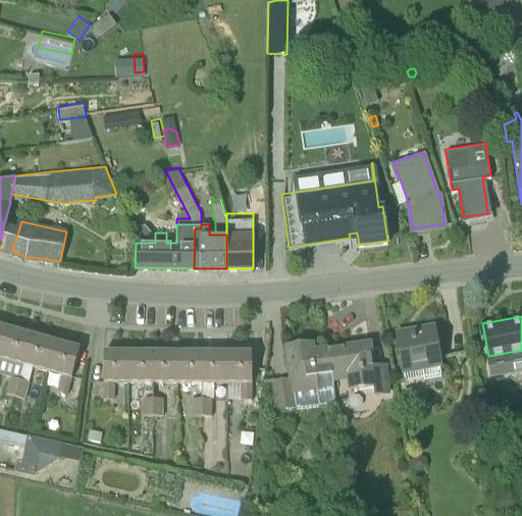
[(0,354),(8,325),(0,322),(0,354)]
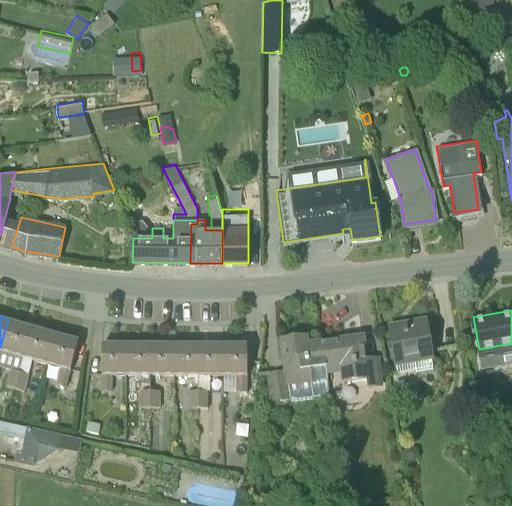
[(416,366),(433,363),(425,318),(389,324),(396,362),(415,359),(416,366)]
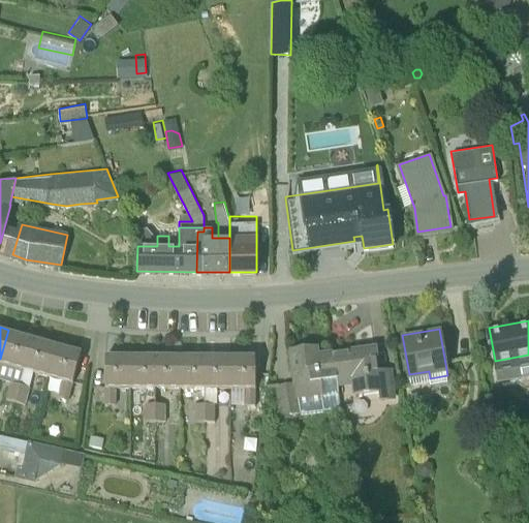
[(25,366),(33,336),(8,330),(0,359),(25,366)]
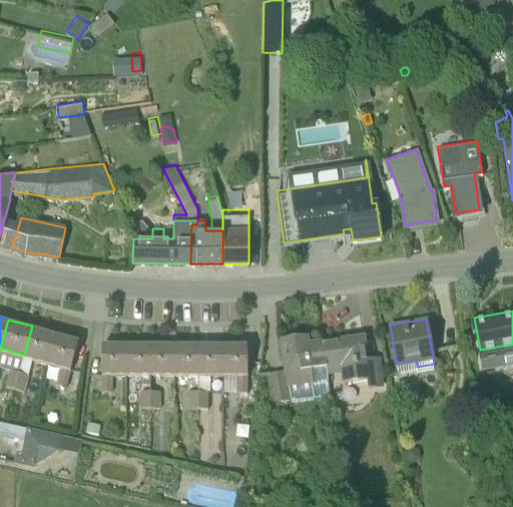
[(32,326),(24,355),(32,357),(47,361),(55,333),(32,326)]
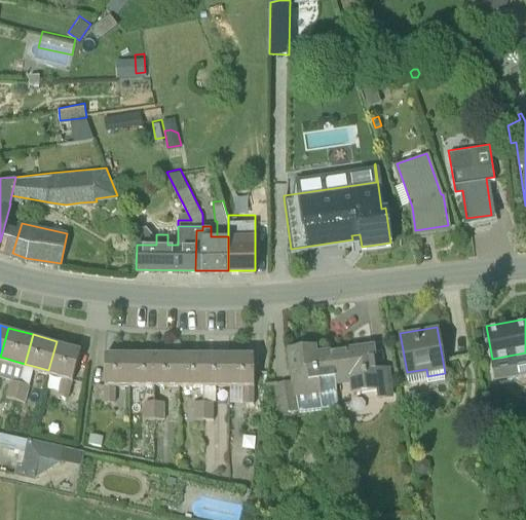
[(68,394),(80,347),(57,341),(48,370),(63,374),(59,391),(68,394)]
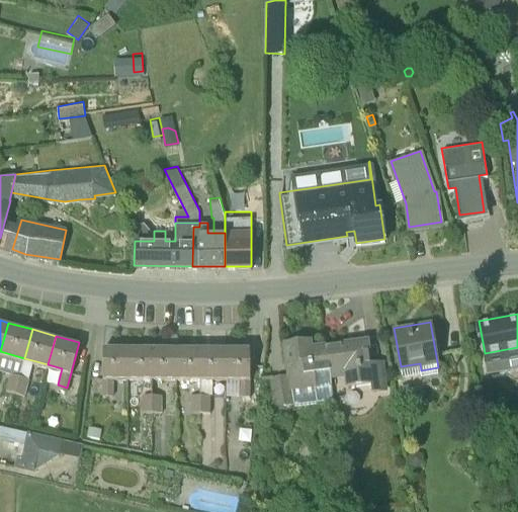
[(331,376),(326,344),(310,346),(309,339),(285,342),(288,372),(270,375),(274,403),(293,401),(293,404),(318,401),(318,398),(333,396),(331,376)]
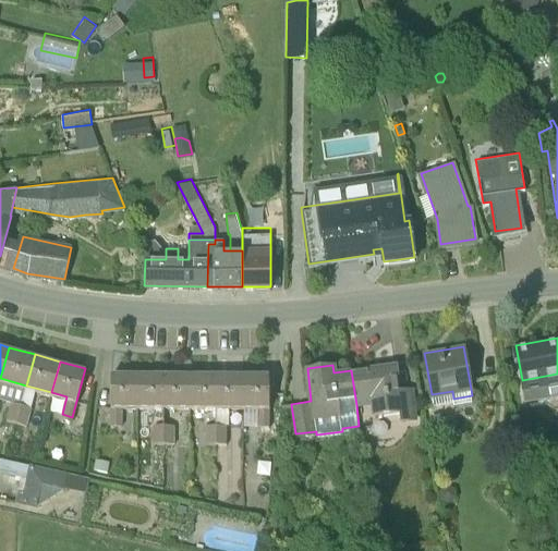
[(395,365),(351,370),(356,405),(373,403),(374,412),(399,408),(400,417),(414,416),(411,386),(398,387),(395,365)]
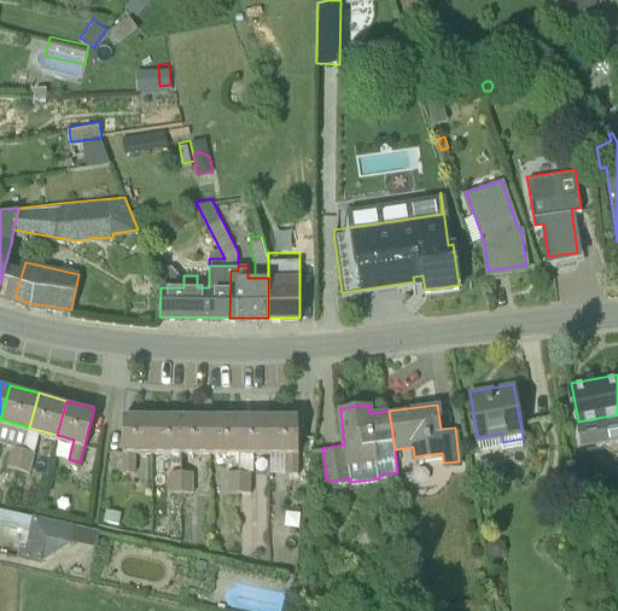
[(134,448),(152,449),(152,413),(123,413),(122,469),(134,469),(134,448)]
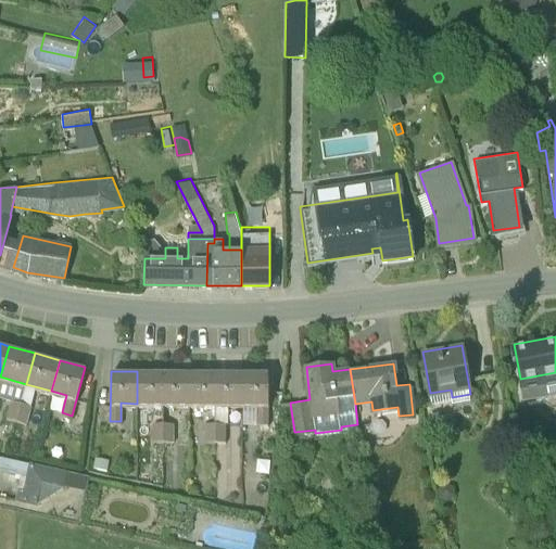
[(137,404),(148,404),(163,404),(163,371),(137,371),(137,404)]
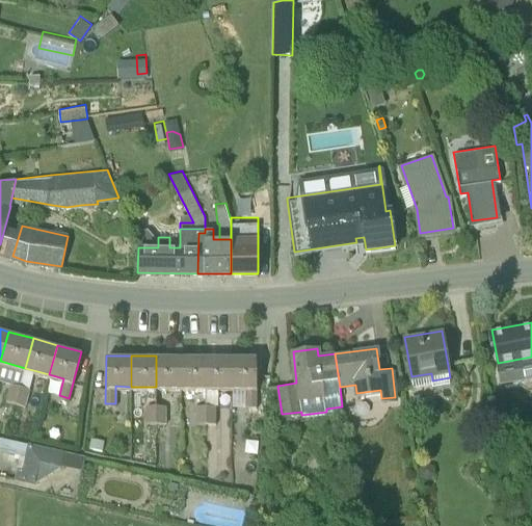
[(181,387),(181,356),(156,356),(156,387),(181,387)]
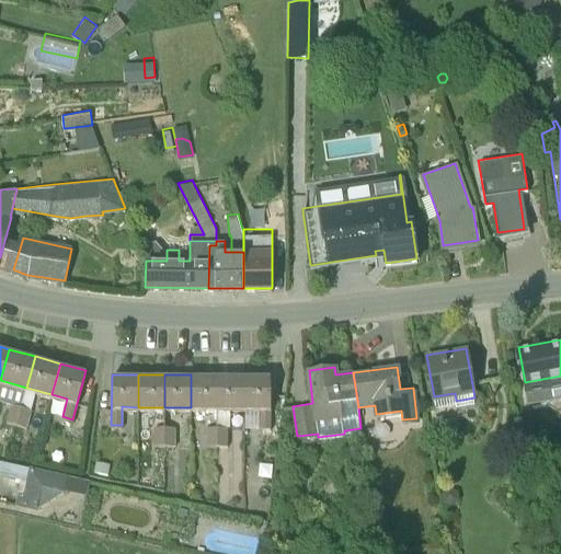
[(218,374),(191,374),(191,407),(206,407),(206,425),(217,425),(217,407),(218,374)]
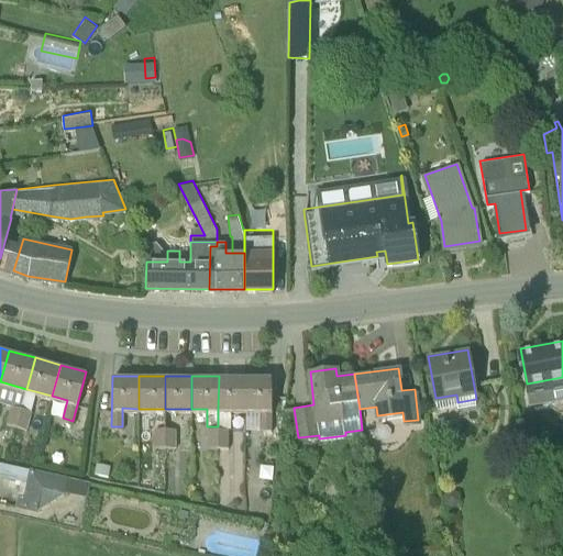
[(245,409),(245,376),(219,376),(218,409),(230,409),(245,409)]
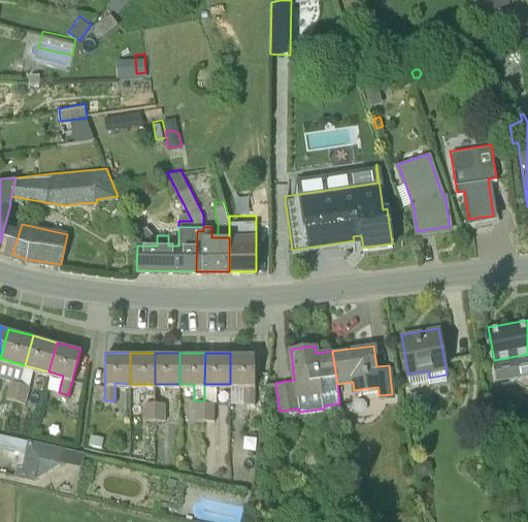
[(255,354),(230,353),(230,384),(244,384),(244,401),(255,401),(255,354)]
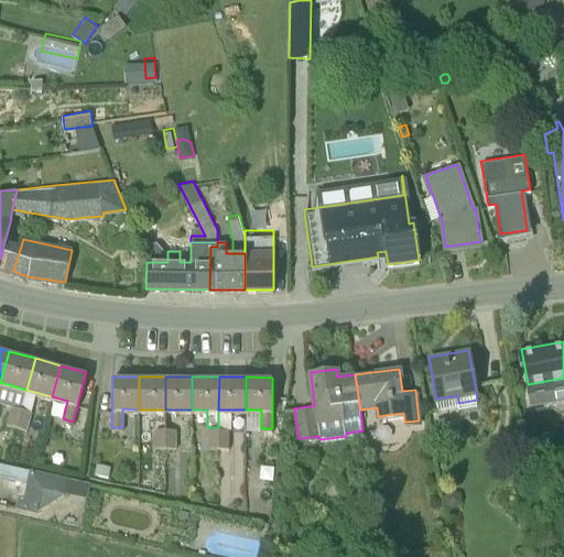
[(21,406),(10,403),(4,422),(17,425),(21,406)]
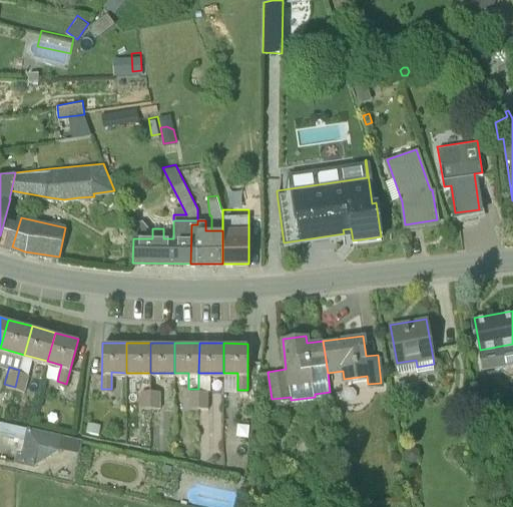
[(29,373),(28,372),(19,370),(15,387),(9,408),(19,411),(29,373)]
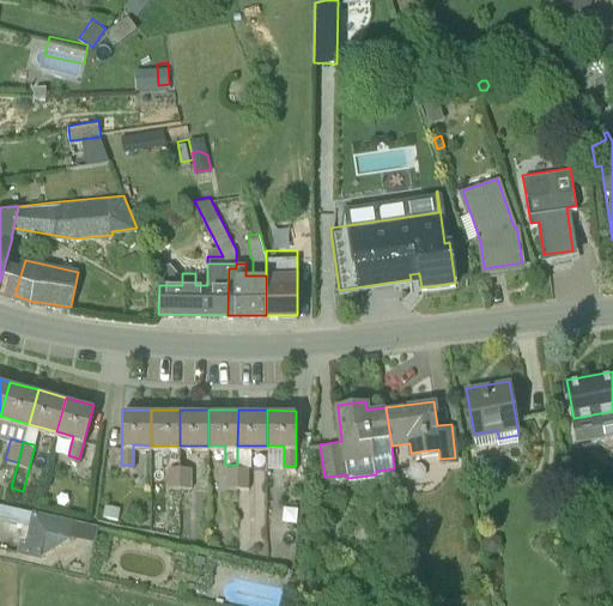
[(168,465),(168,484),(169,484),(180,484),(180,465),(168,465)]
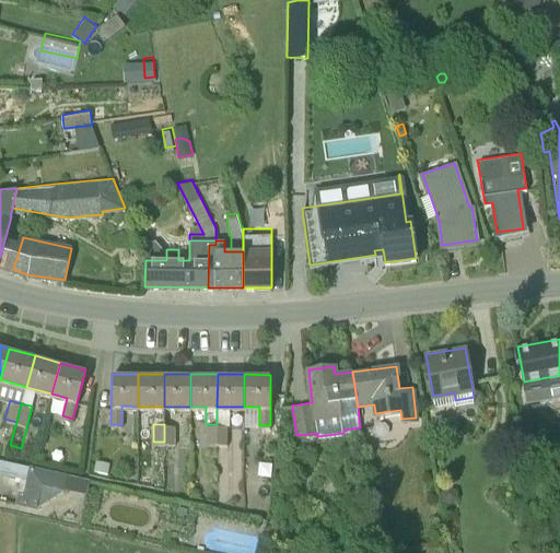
[(164,442),(174,443),(174,424),(164,424),(164,442)]
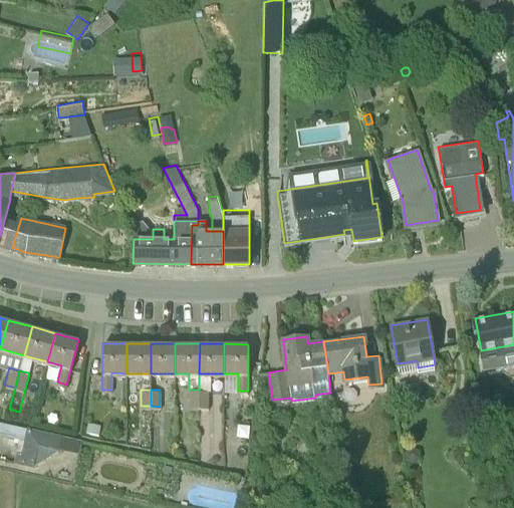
[(199,407),(199,390),(189,390),(189,407),(199,407)]
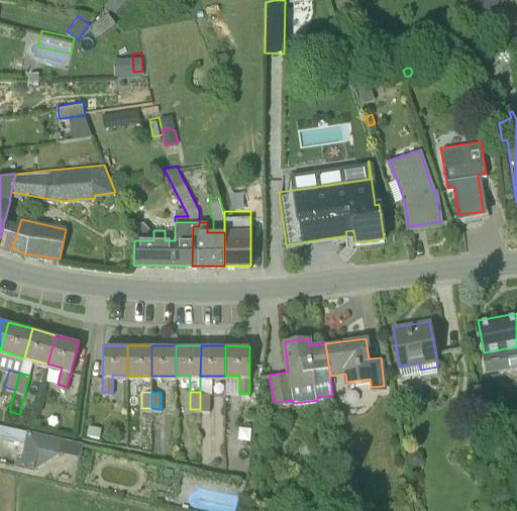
[(200,392),(200,409),(209,409),(209,392),(200,392)]
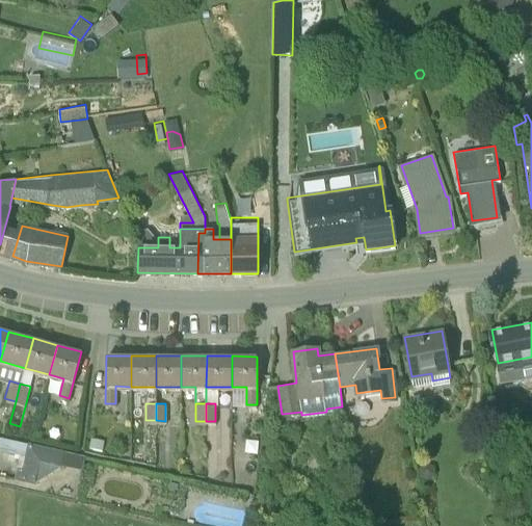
[(28,442),(0,435),(0,447),(25,453),(22,466),(17,465),(14,475),(35,480),(40,459),(59,464),(63,449),(28,442)]
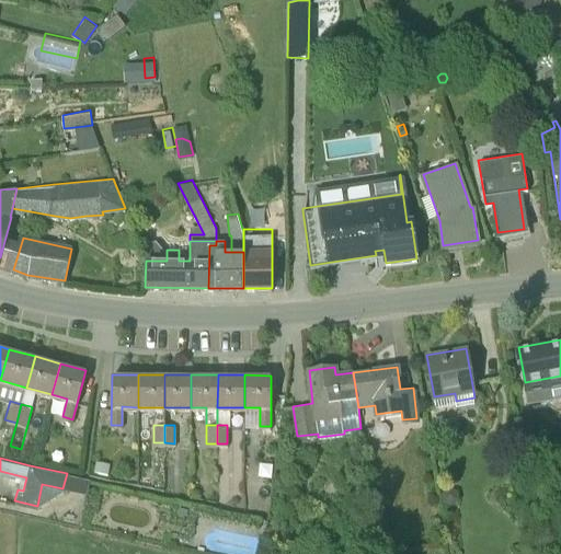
[(96,459),(95,469),(109,471),(110,461),(96,459)]
